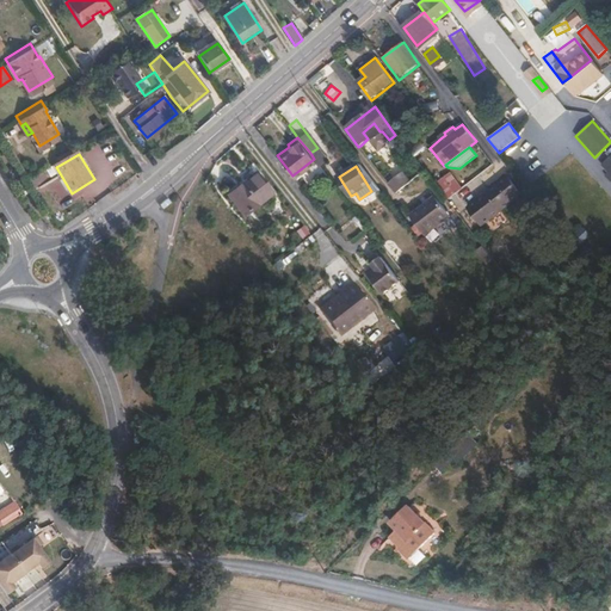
[(396,193),(411,181),(402,171),(388,183),(396,193)]
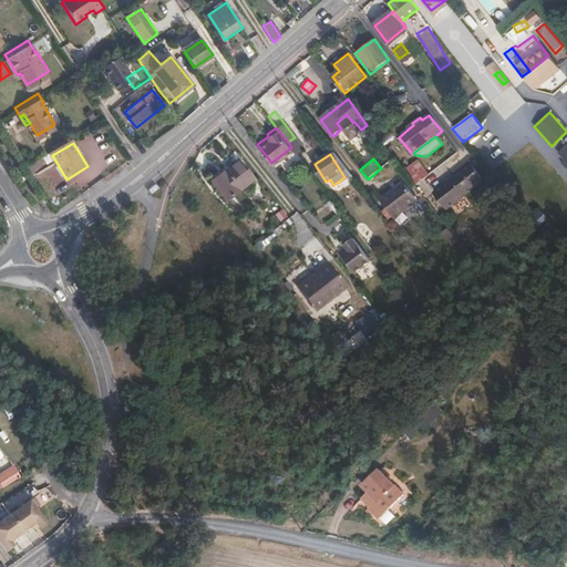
[(226,202),(251,182),(237,162),(212,182),(226,202)]
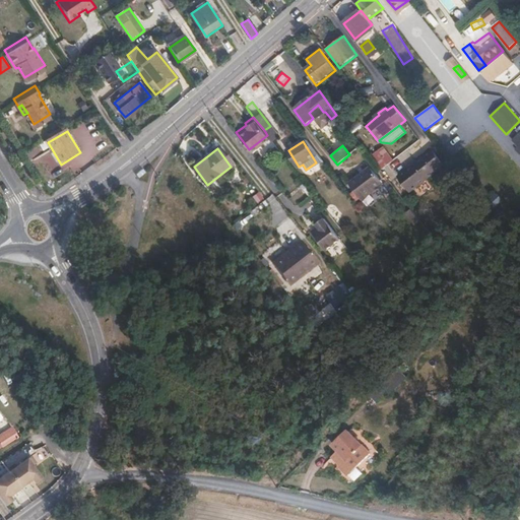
[(31,160),(40,173),(56,163),(49,149),(31,160)]
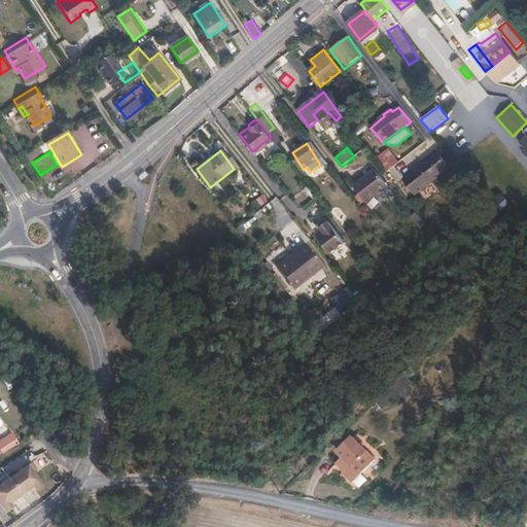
[(388,173),(394,168),(388,161),(393,156),(389,151),(378,161),(388,173)]
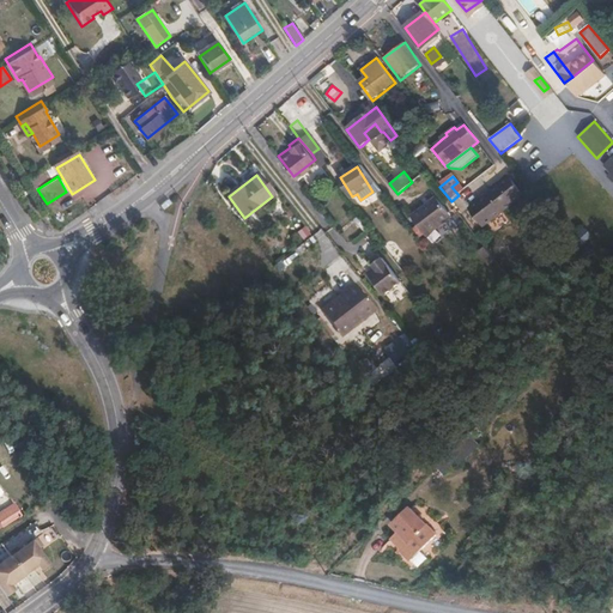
[(507,188),(514,182),(510,178),(499,186),(502,188),(504,186),(507,188)]
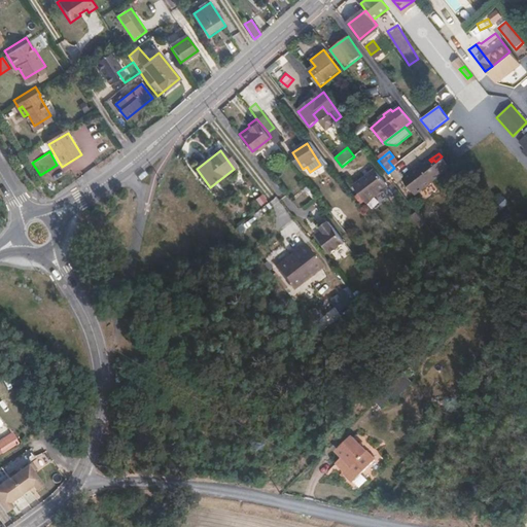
[(417,172),(416,170),(403,180),(416,196),(451,168),(442,156),(435,162),(433,160),(431,162),(429,160),(424,164),(425,166),(417,172)]
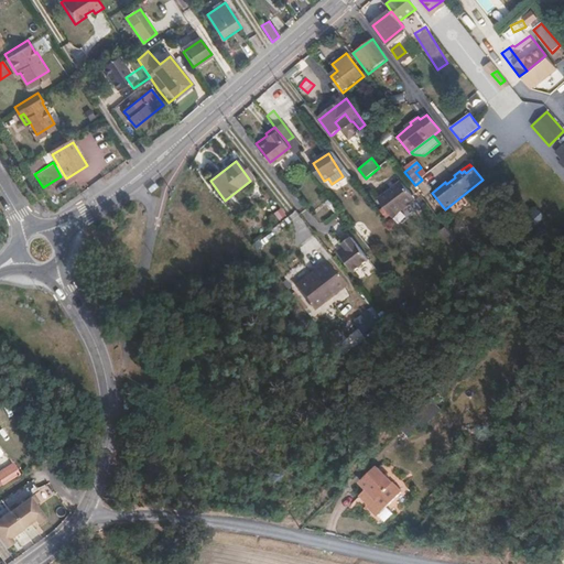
[(391,217),(415,201),(402,181),(378,198),(391,217)]
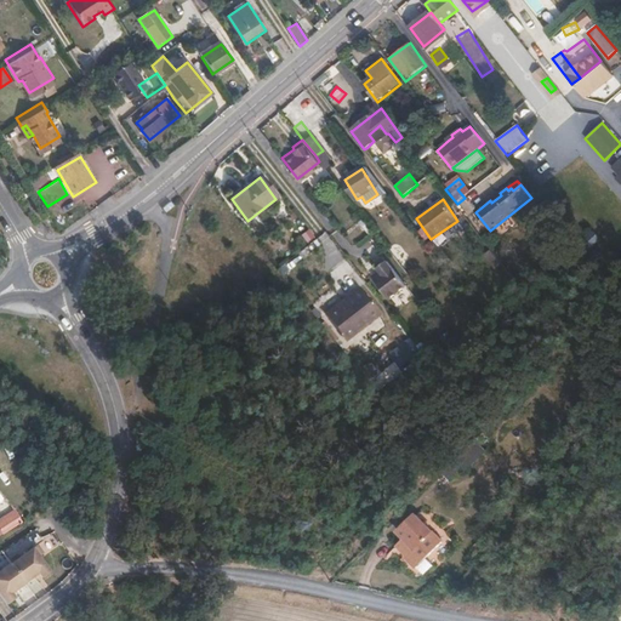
[(311,229),(301,234),(306,244),(314,239),(311,229)]
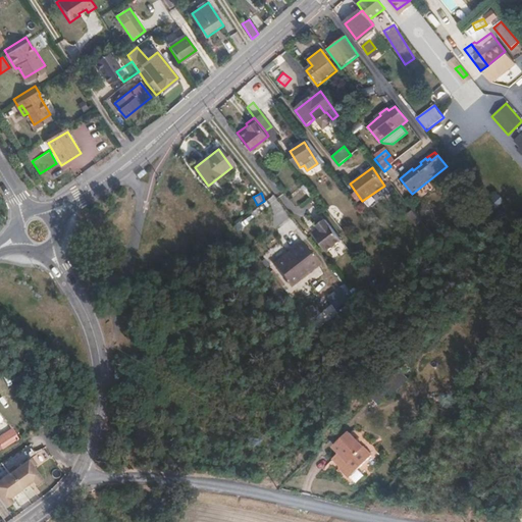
[(325,210),(343,233),(360,220),(353,212),(345,218),(334,204),(325,210)]
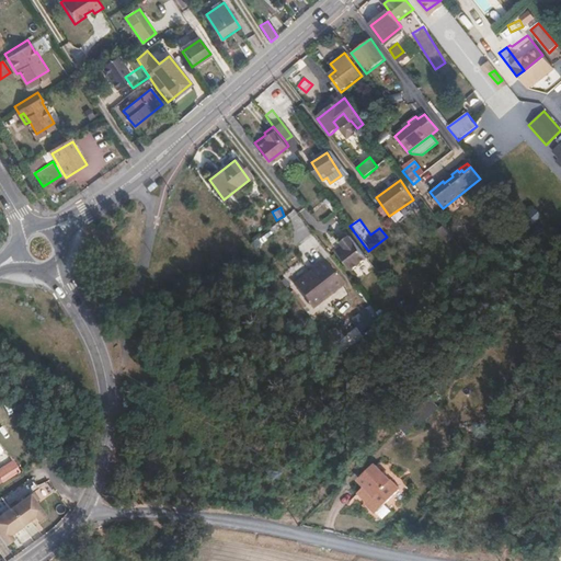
[(352,272),(366,260),(348,237),(340,243),(343,248),(336,252),(352,272)]
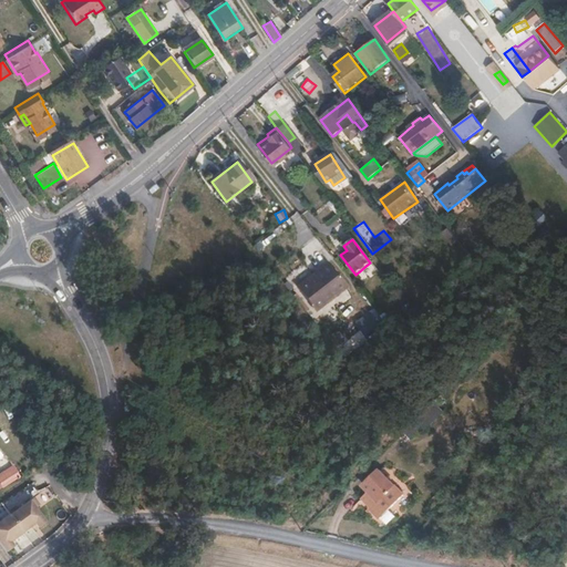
[(321,325),(350,300),(340,288),(326,300),(323,298),(309,309),(321,325)]
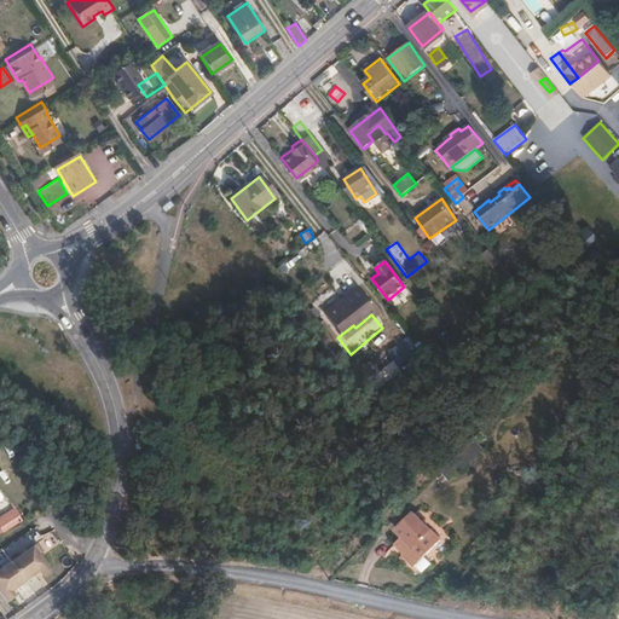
[(357,374),(383,392),(406,360),(380,341),(357,374)]
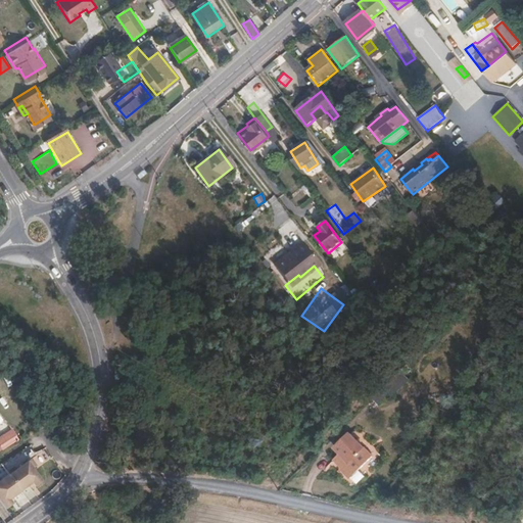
[(389,393),(383,387),(374,397),(379,402),(389,393)]
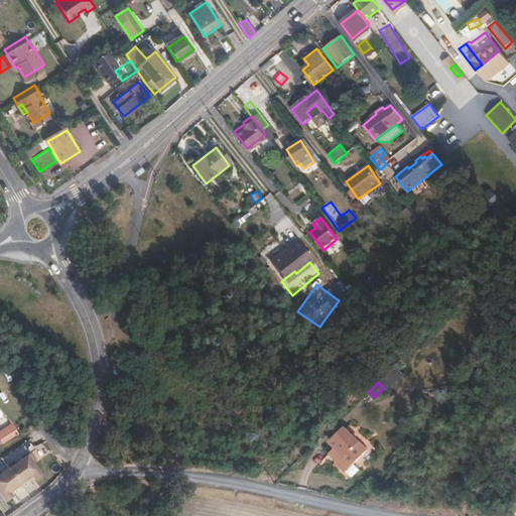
[(0,430),(0,444),(18,433),(12,423),(0,430)]
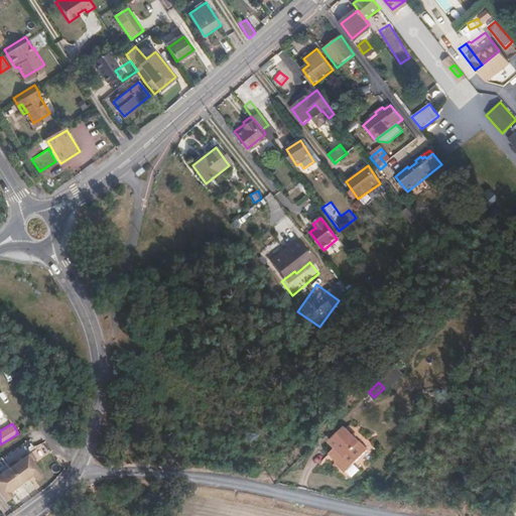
[(346,471),(349,467),(367,449),(344,426),(331,440),(337,447),(330,454),(346,471)]
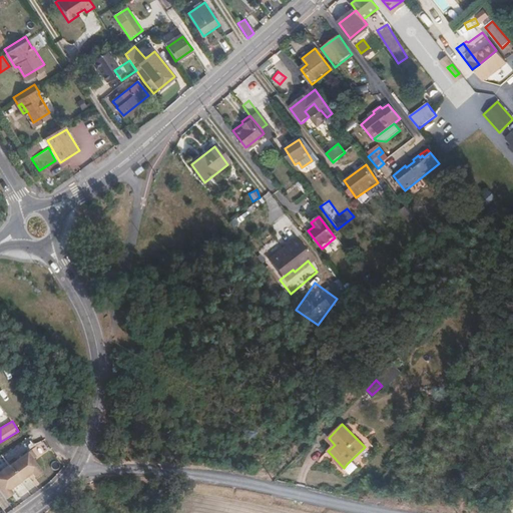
[(29,452),(10,466),(22,483),(33,474),(36,478),(44,472),(29,452)]
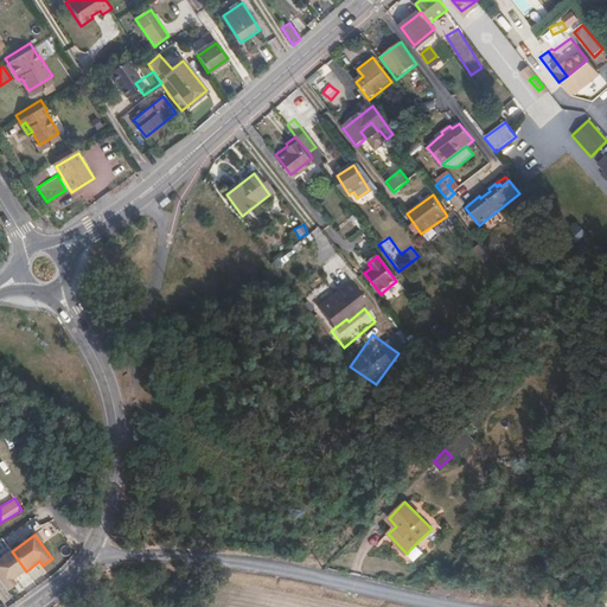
[(26,572),(12,551),(0,560),(0,579),(8,590),(17,585),(14,580),(26,572)]
